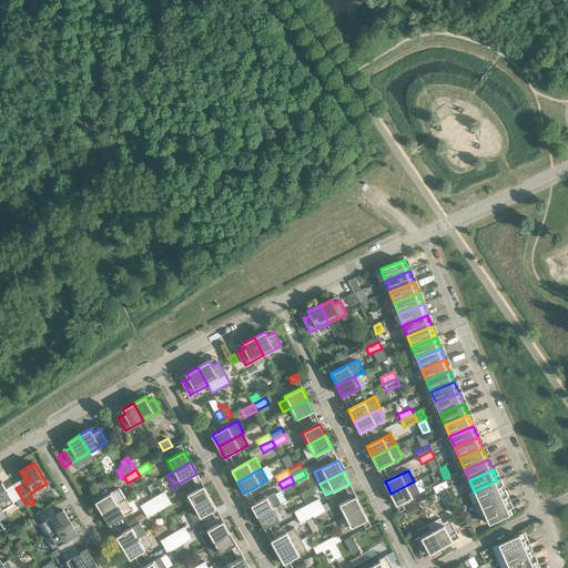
[(503,492),(497,480),(474,492),(479,501),(503,492)]
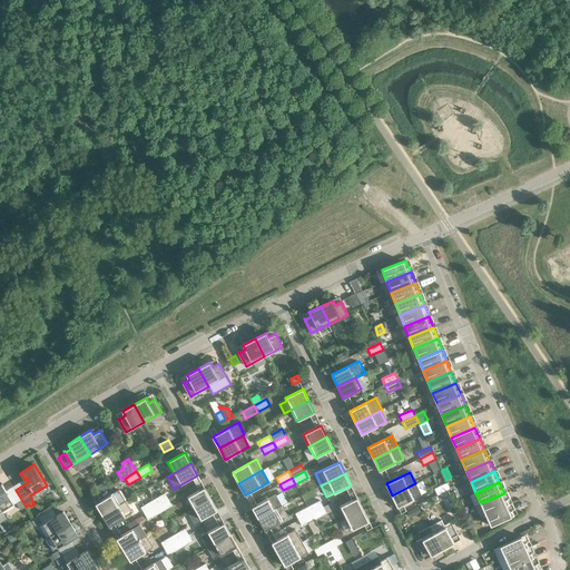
[(422,495),(415,483),(392,495),(397,508),(422,495)]
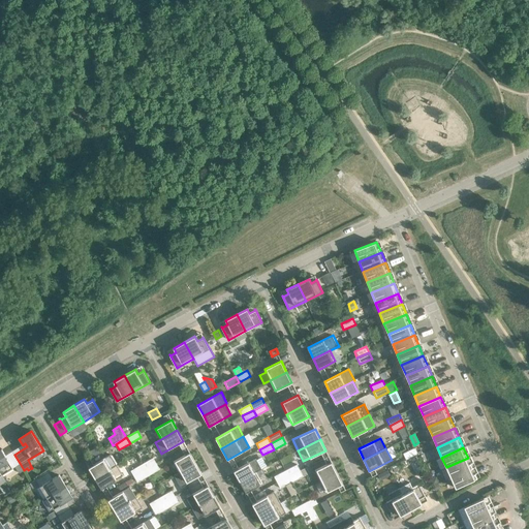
[(406,460),(417,455),(414,448),(403,454),(406,460)]
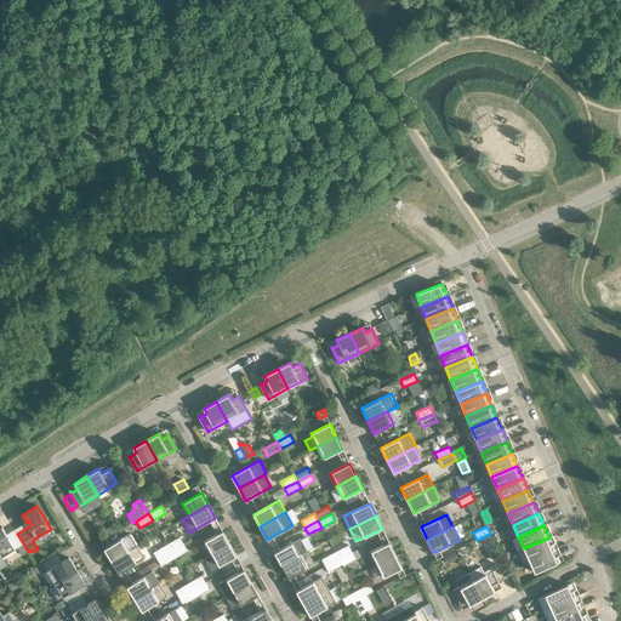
[(3,528),(0,528),(0,553),(3,558),(16,550),(9,537),(6,539),(5,536),(6,535),(3,528)]
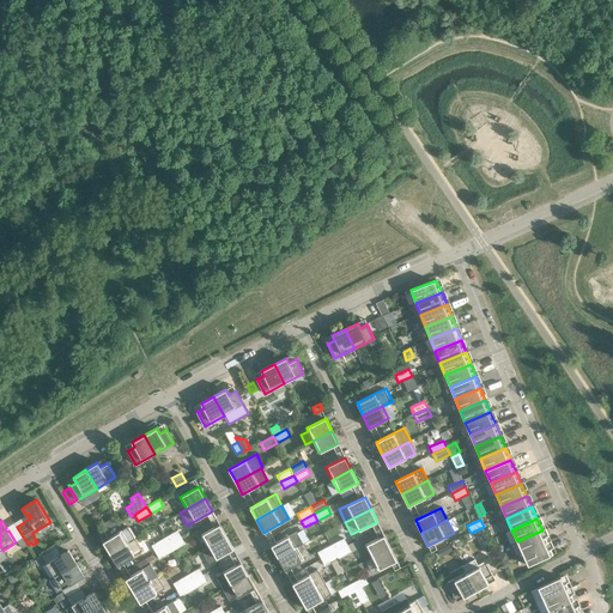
[(201,535),(207,547),(226,536),(219,525),(201,535)]
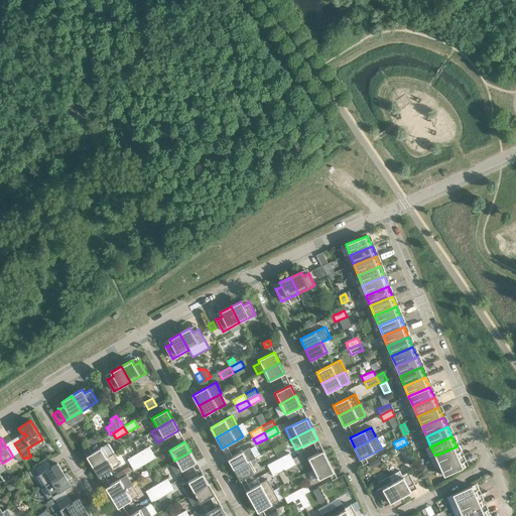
[(95,443),(84,450),(93,467),(109,457),(114,454),(108,443),(102,446),(98,449),(95,443)]
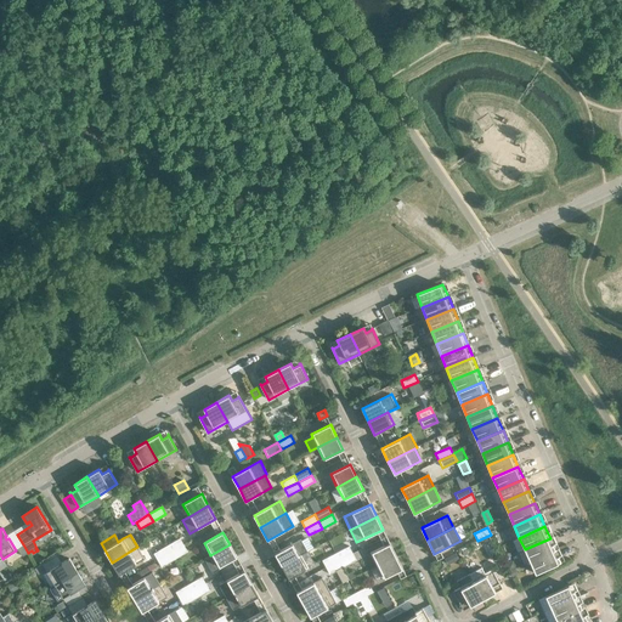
[(294,543),(275,554),(282,566),(301,555),(307,552),(314,548),(309,537),(301,541),(301,539),(294,543)]
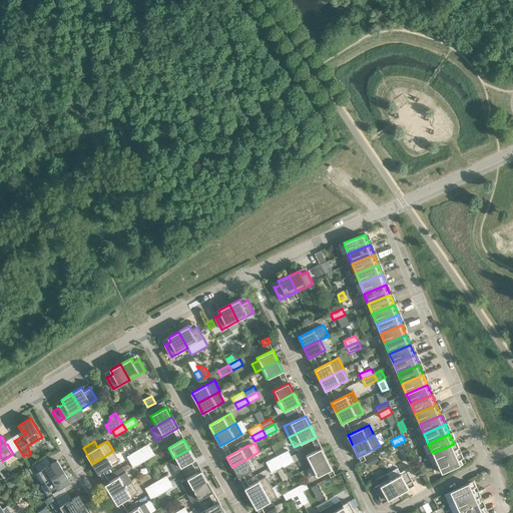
[(148,444),(137,451),(141,456),(151,450),(148,444)]
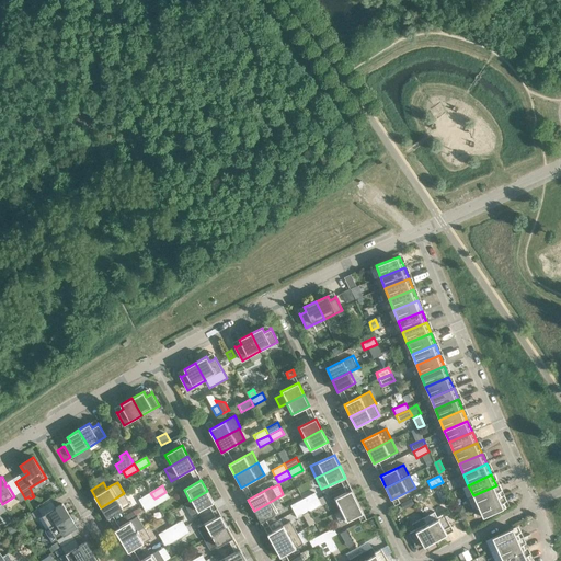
[(501,496),(496,485),(473,495),(478,506),(501,496)]
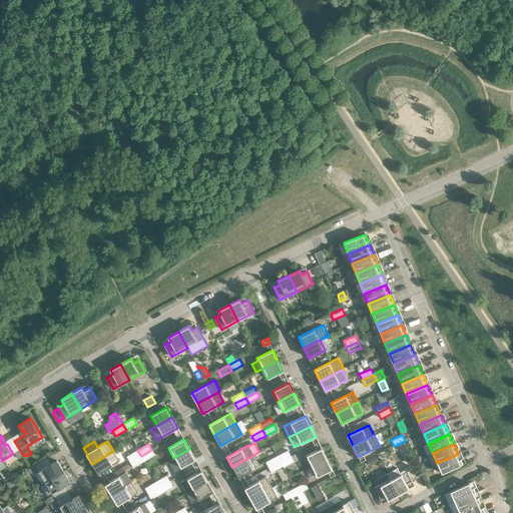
[(322,448),(306,456),(311,467),(327,459),(322,448)]
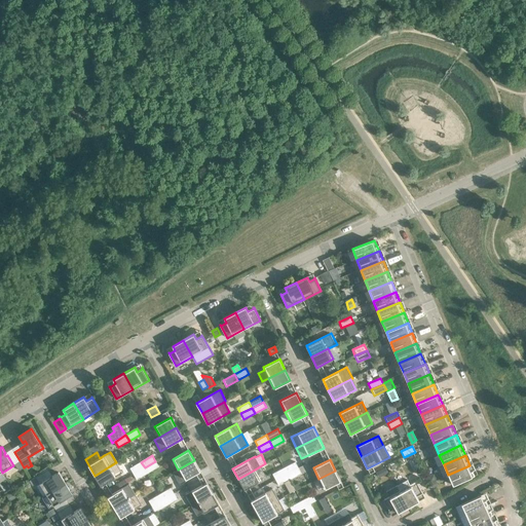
[(20,460),(14,463),(19,471),(24,467),(20,460)]
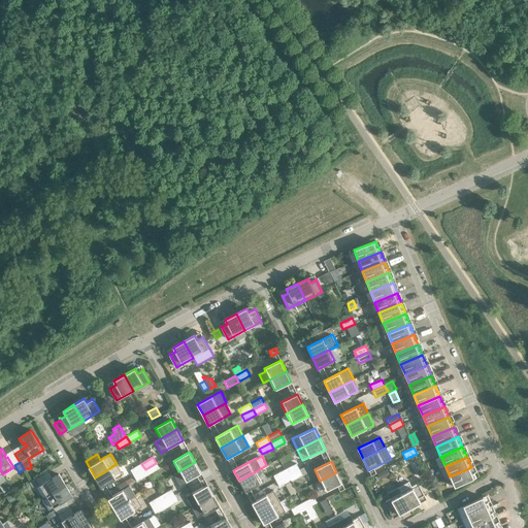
[(195,462),(178,471),(173,474),(180,487),(188,483),(187,481),(201,473),(195,462)]
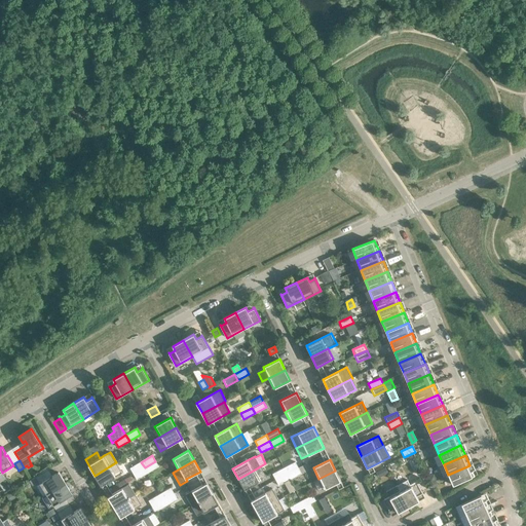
[(159,466),(155,461),(145,467),(148,474),(159,466)]
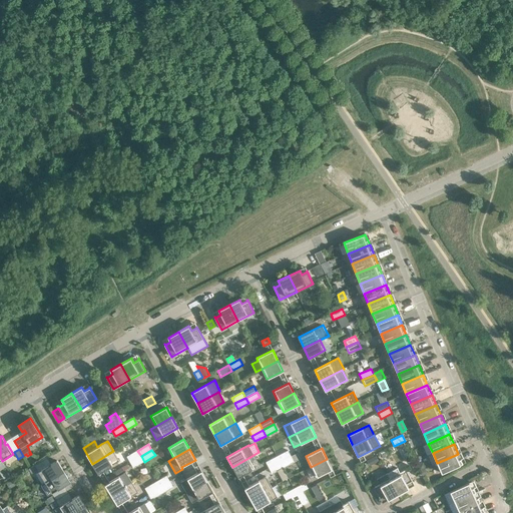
[(288,450),(277,456),(280,462),(291,456),(288,450)]
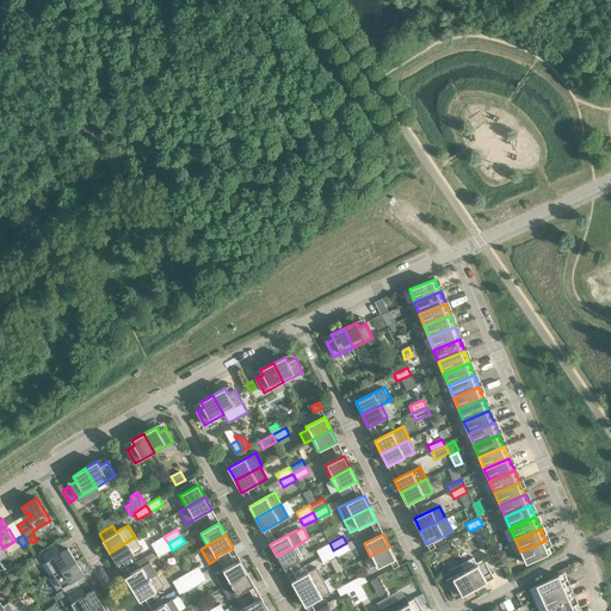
[(129,541),(110,553),(117,565),(142,549),(135,537),(129,541)]
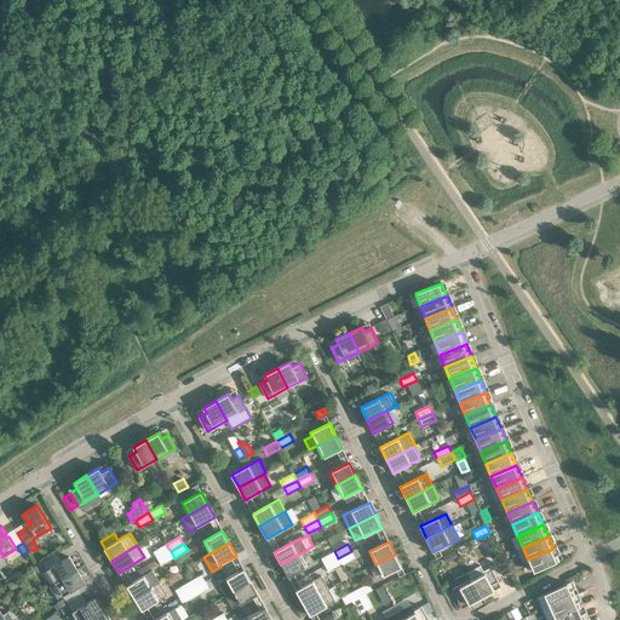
[(171,551),(166,545),(153,552),(158,558),(171,551)]
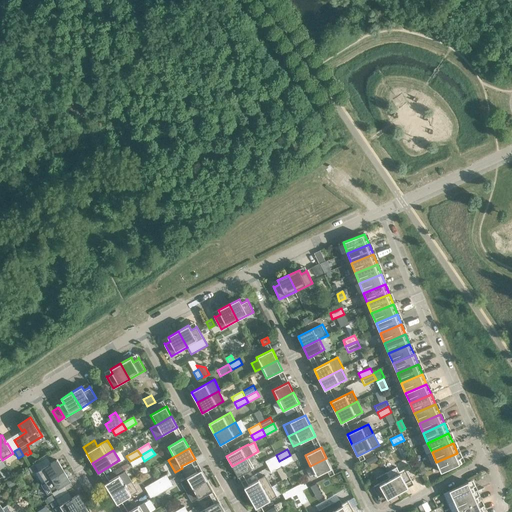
[(462,463),(457,453),(436,462),(441,473),(462,463)]
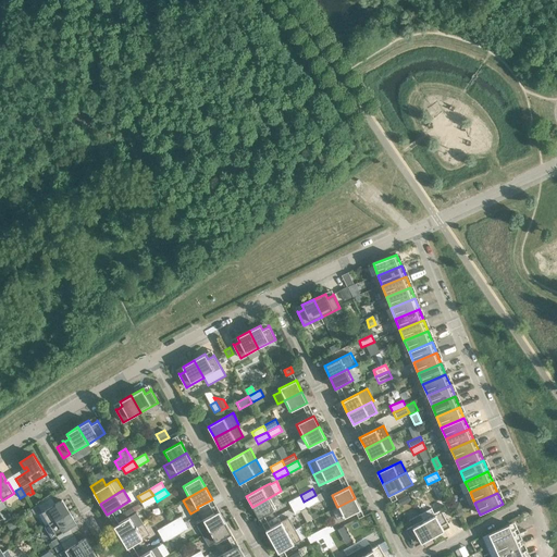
[(404,505),(412,500),(409,494),(400,498),(404,505)]
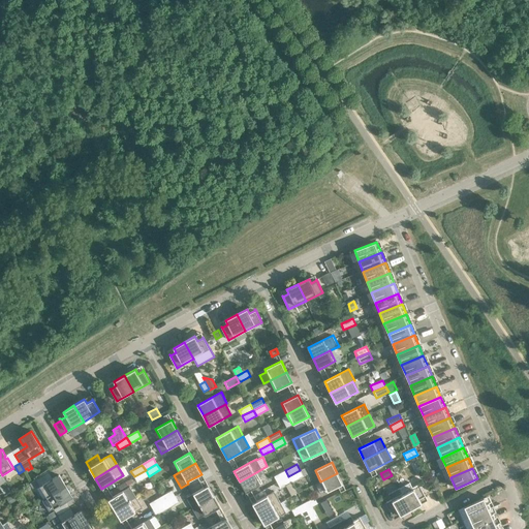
[(149,476),(146,470),(134,476),(137,483),(149,476)]
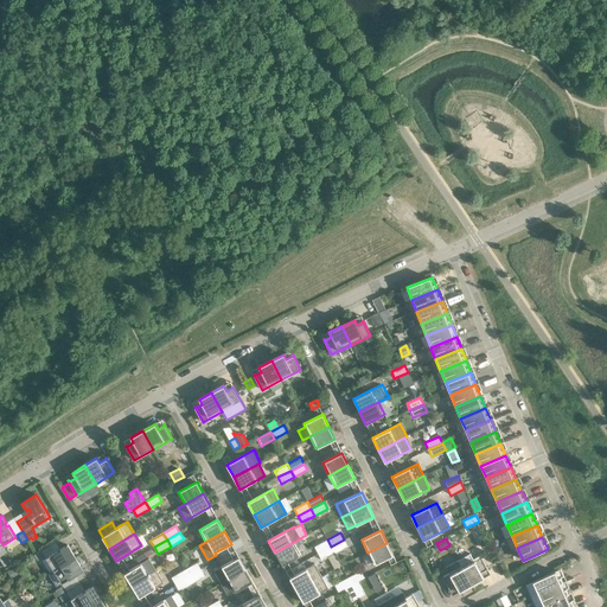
[(331,547),(327,540),(314,547),(318,554),(331,547)]
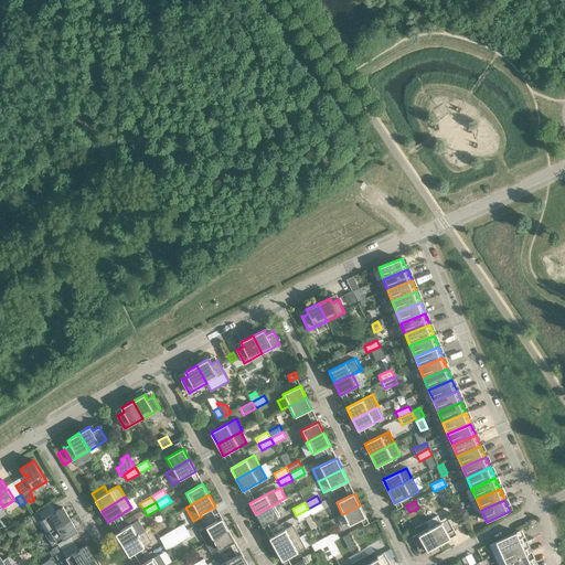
[(323,509),(320,502),(308,509),(311,515),(323,509)]
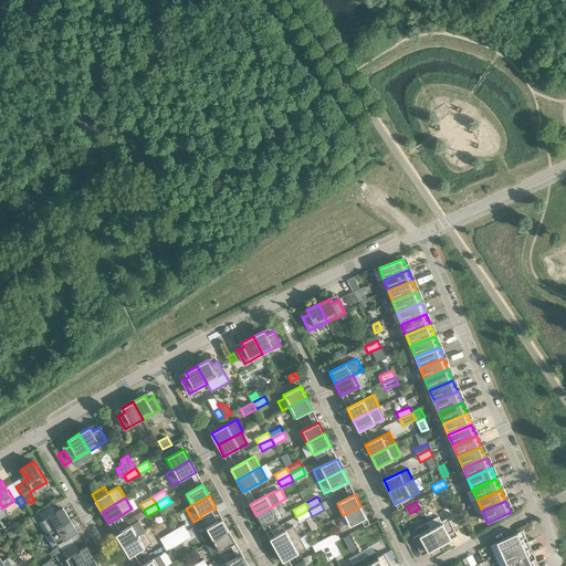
[(274,505),(257,515),(263,526),(281,517),(274,505)]
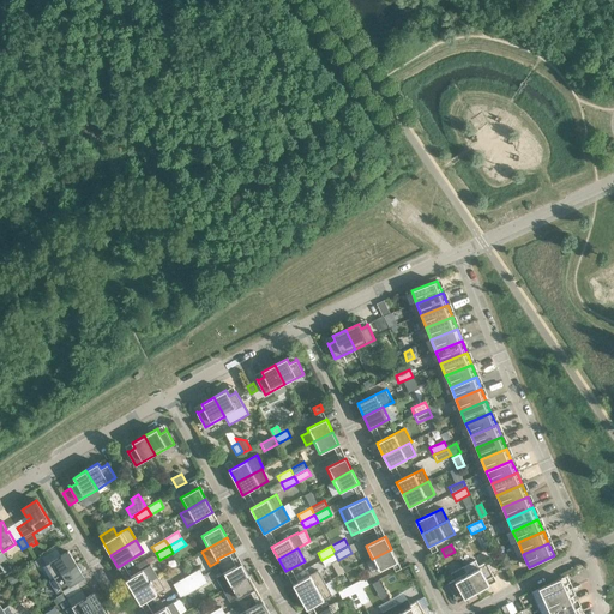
[(372,560),(366,564),(372,575),(378,571),(397,561),(391,549),(372,559),(372,560)]
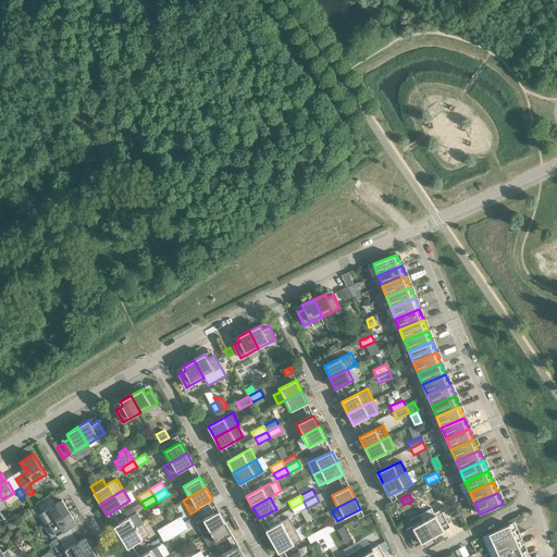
[(41,511),(49,523),(69,511),(61,499),(56,504),(56,506),(53,507),(52,506),(41,511)]
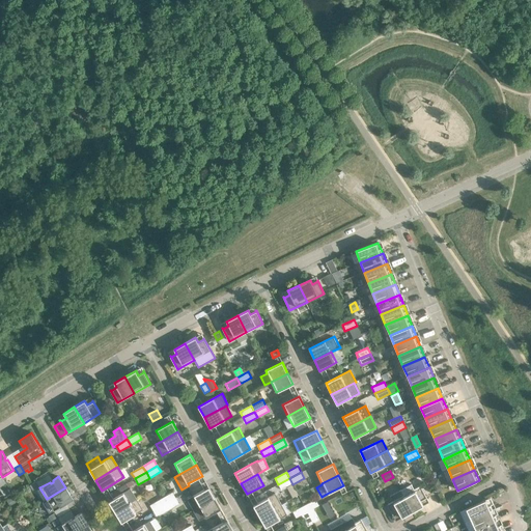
[(292,484),(289,478),(278,484),(281,491),(292,484)]
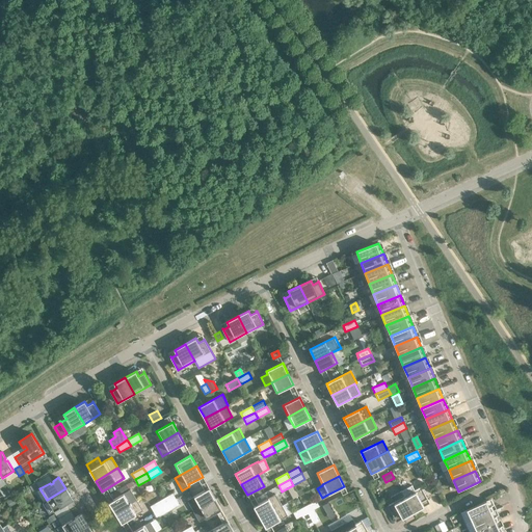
[(32,490),(40,486),(36,482),(29,486),(32,490)]
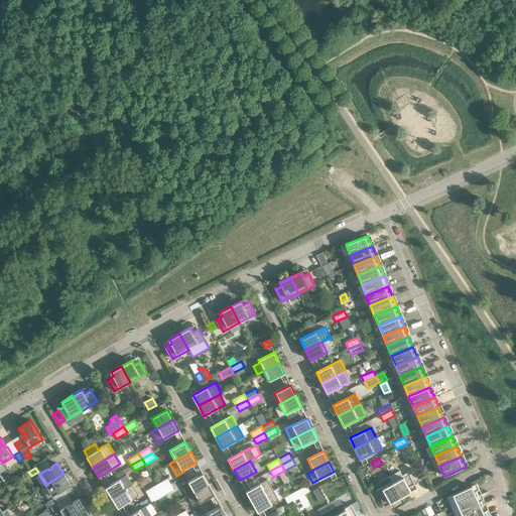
[(399,471),(389,477),(401,498),(411,492),(409,488),(414,485),(415,485),(408,473),(402,476),(399,471)]
